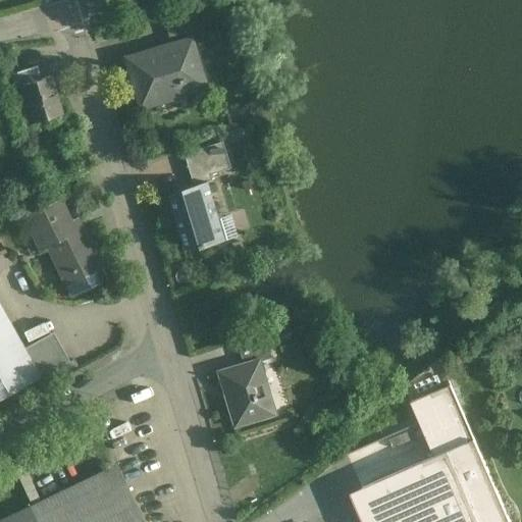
[(207,10),(169,21),(173,38),(211,27),(207,10)]
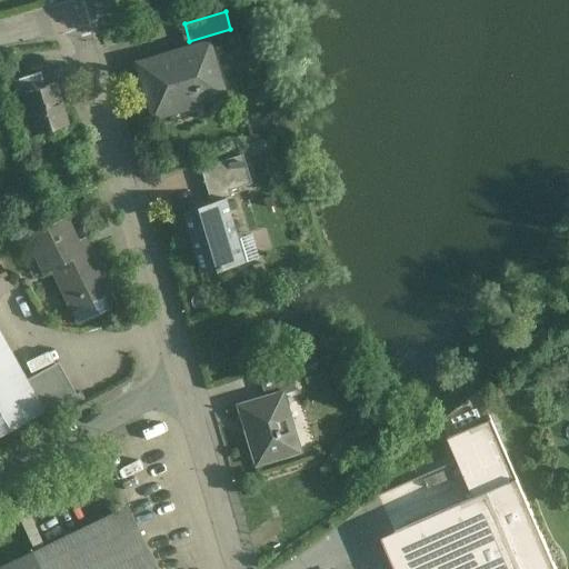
[(208,42),(137,65),(153,118),(223,97),(208,42)]
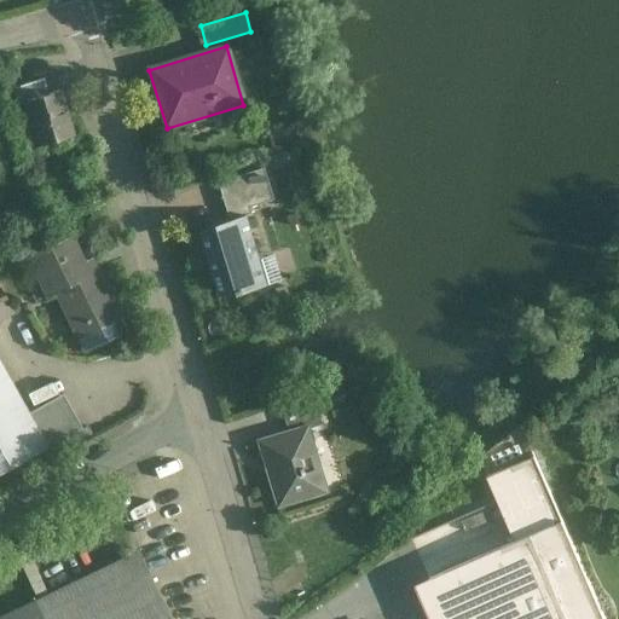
[(58,91),(47,94),(42,79),(19,86),(38,145),(71,136),(58,91)]
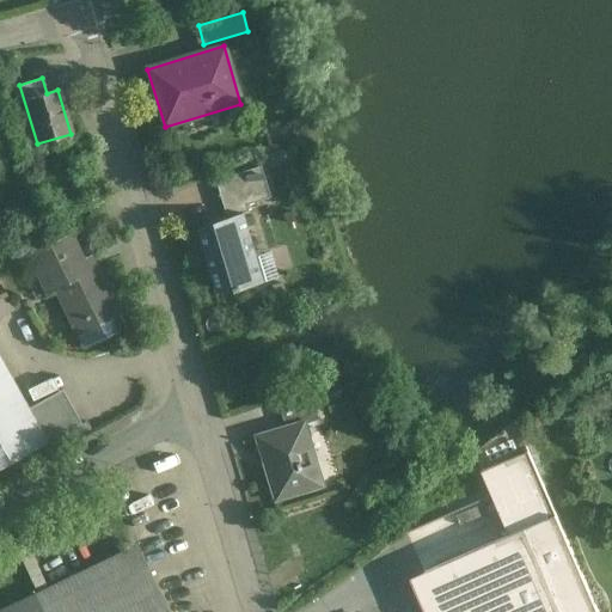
[(261,166),(214,179),(226,218),(242,213),(242,214),(244,213),(242,206),(270,197),(261,166)]
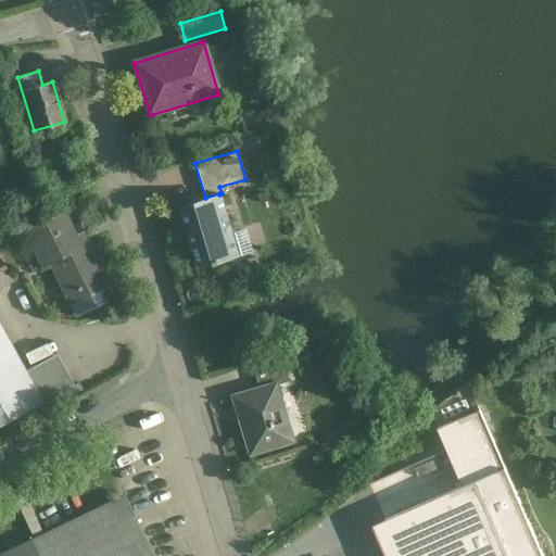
[(199,201),(177,207),(194,267),(209,263),(210,264),(238,255),(219,194),(219,193),(205,198),(199,200),(199,201)]
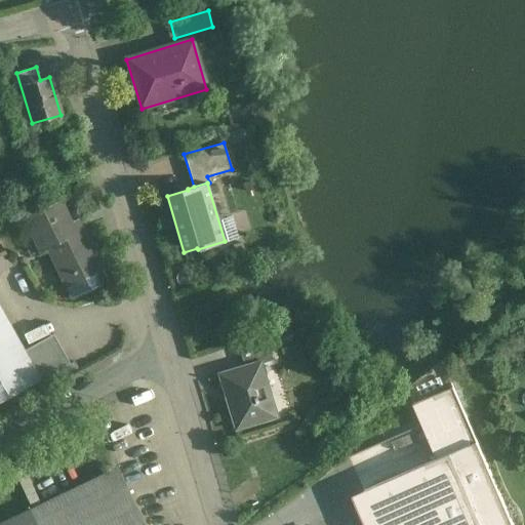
[(72,223),(61,200),(24,218),(40,252),(51,246),(67,277),(62,280),(72,299),(110,281),(79,220),(87,217),(86,215),(72,223)]
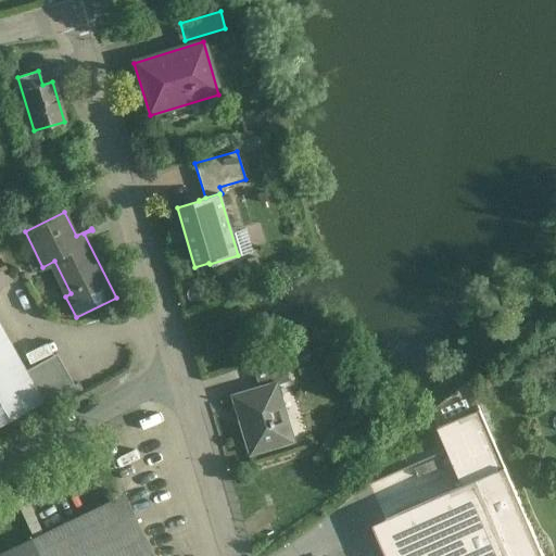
[(0,260),(0,287),(12,280),(0,260)]
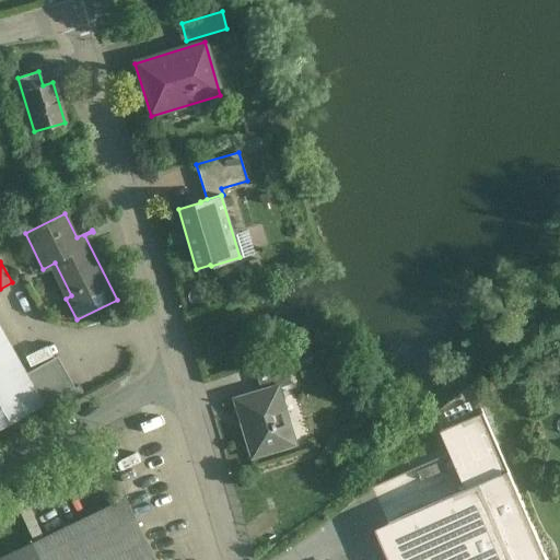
[(0,428),(43,405),(25,374),(0,328),(0,428)]
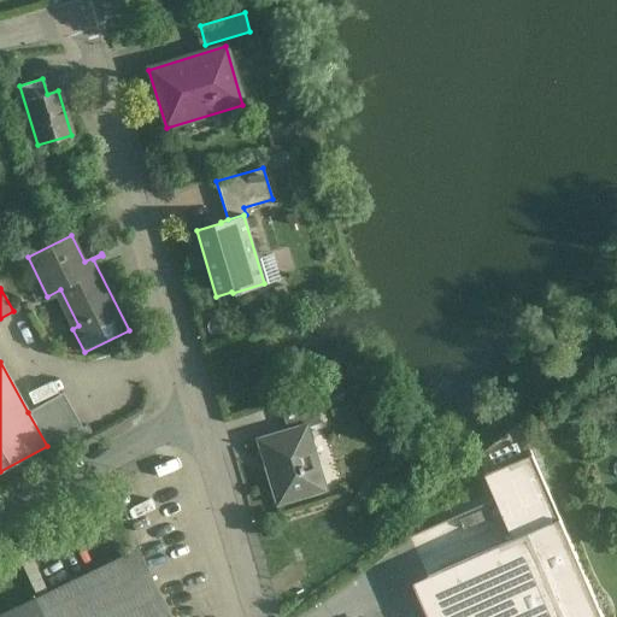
[(63,393),(28,412),(47,446),(82,427),(63,393)]
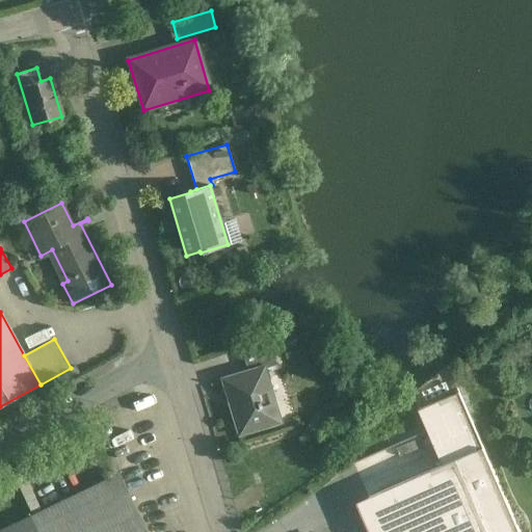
[(271,350),(243,358),(247,372),(263,368),(276,364),(271,350)]
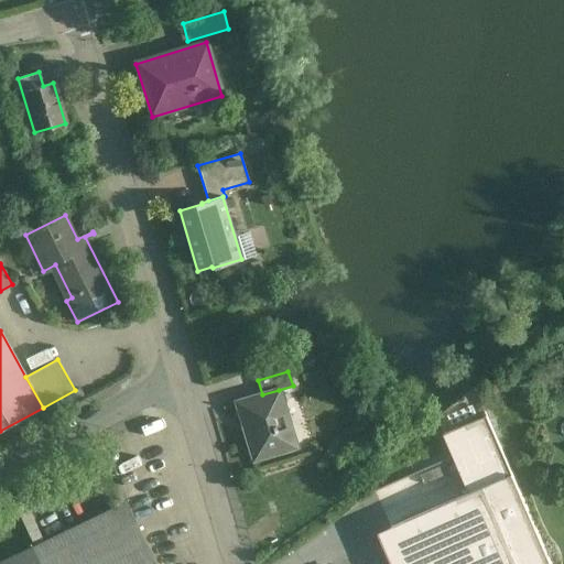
[(262,394),(236,402),(251,453),(269,448),(270,455),(295,447),(279,390),(262,394)]
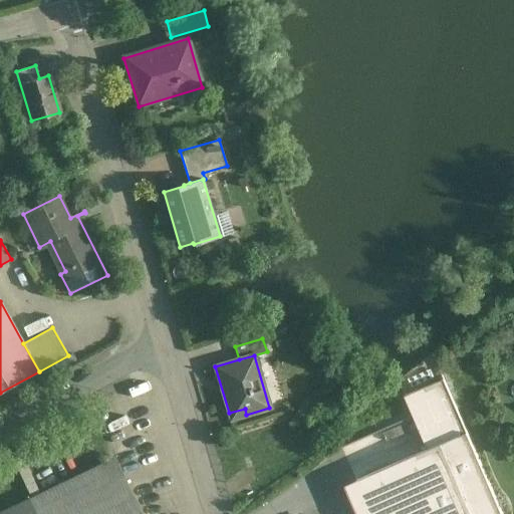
[(468,513),(439,445),(414,456),(344,486),(356,513),(468,513)]
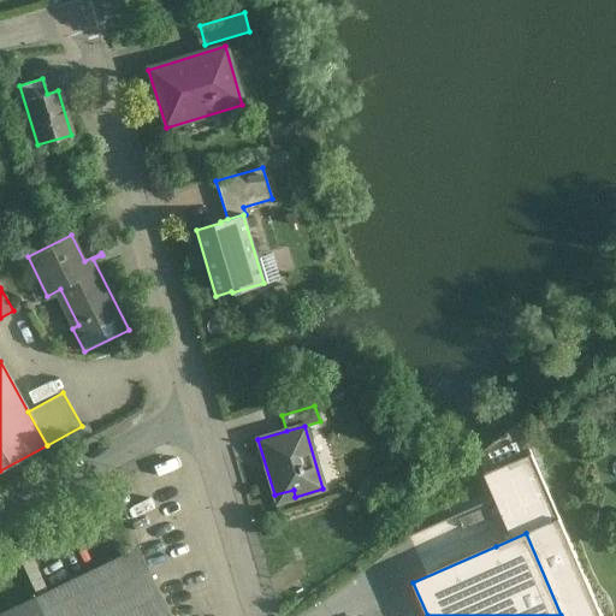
[(170,615),(138,548),(0,614),(0,615),(170,615)]
